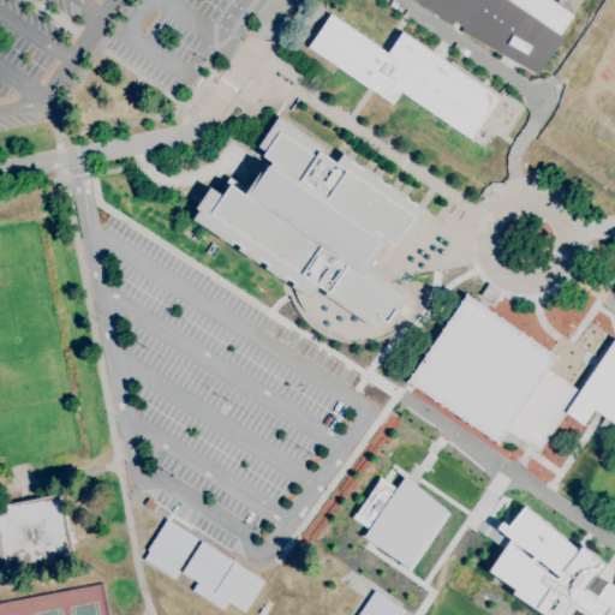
[(554,0),(573,13),(559,33),(562,36),(537,73),(460,30),(463,25),(454,19),(452,24),(417,0),(554,0)]
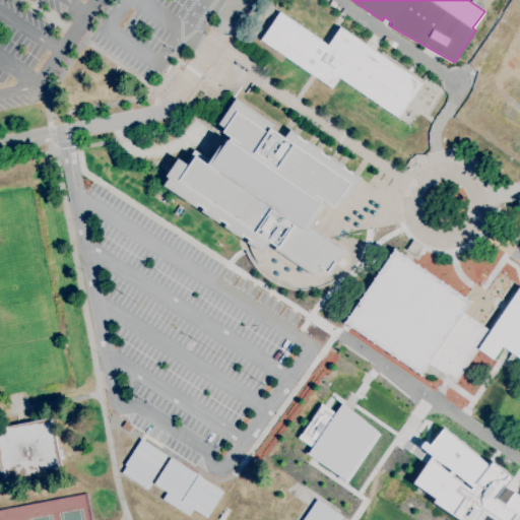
[(397,118),(338,78),(331,88),(261,40),(279,12),(328,46),(340,27),(421,83),(397,118)]
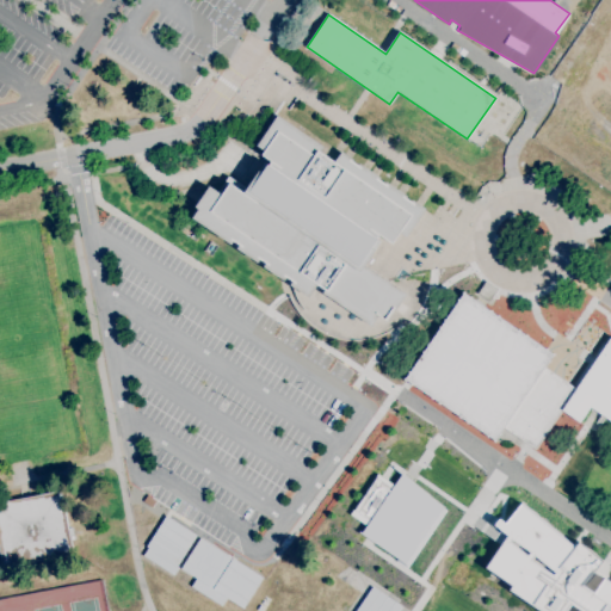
[(370,326),(322,294),(325,290),(316,285),(308,297),(290,285),(292,282),(287,278),(284,282),(263,267),(265,264),(259,260),(258,263),(236,248),(239,246),(233,242),(230,245),(192,218),(198,209),(195,207),(209,186),(222,195),(229,184),(244,193),(259,171),(263,173),(267,165),(269,166),(271,161),(261,155),(265,150),(257,146),(277,116),(323,147),(320,153),(334,162),(341,152),(353,160),(352,162),(358,166),(359,164),(380,178),(378,180),(384,184),(386,181),(407,196),(406,198),(411,202),(412,201),(425,209),(406,238),(399,233),(392,244),(378,235),(376,239),(381,242),(364,266),(406,295),(395,310),(393,309),(386,321),(378,315),(370,326)]
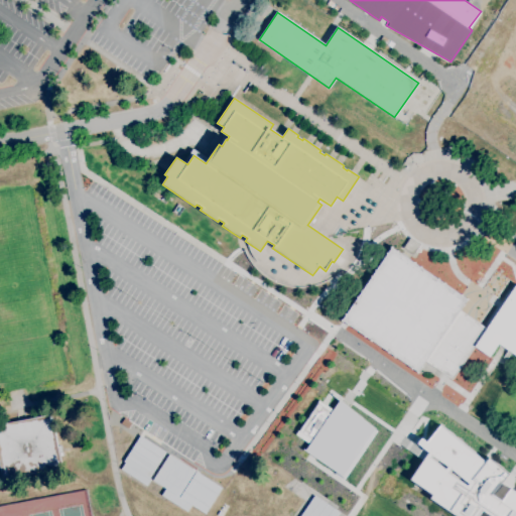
[(413,255),(403,248),(410,238),(420,245),(413,255)]
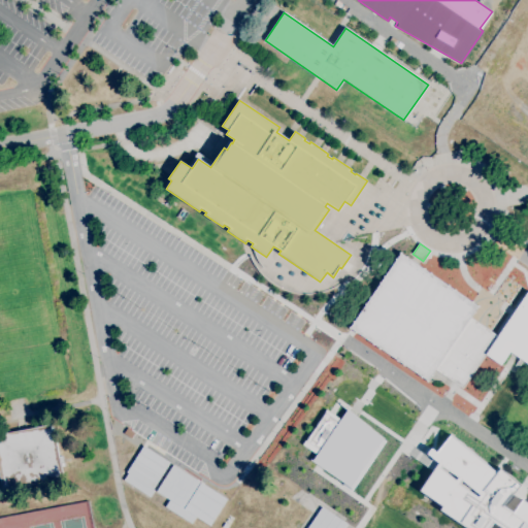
[(527,364),(509,352),(500,365),(486,355),(462,389),(434,369),(427,381),(350,328),(400,254),(477,306),(469,318),(497,336),(527,291),(527,364)]
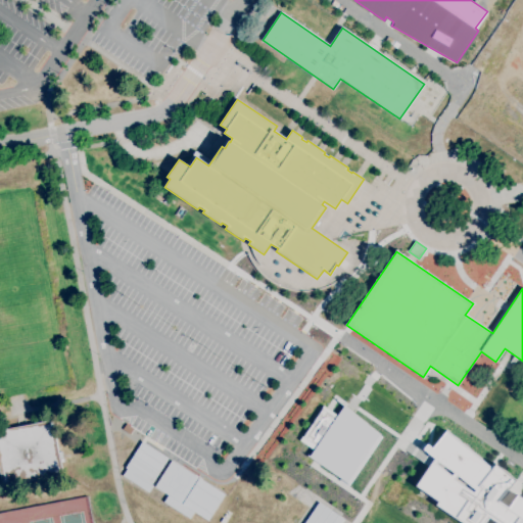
[(347,482),(380,433),(344,403),(337,414),(324,405),(300,438),(315,448),(310,456),(347,482)]
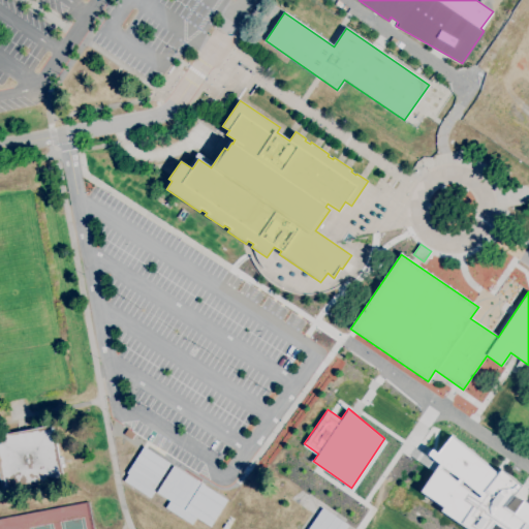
[(2,491),(0,479),(0,435),(53,425),(63,479),(2,491)]
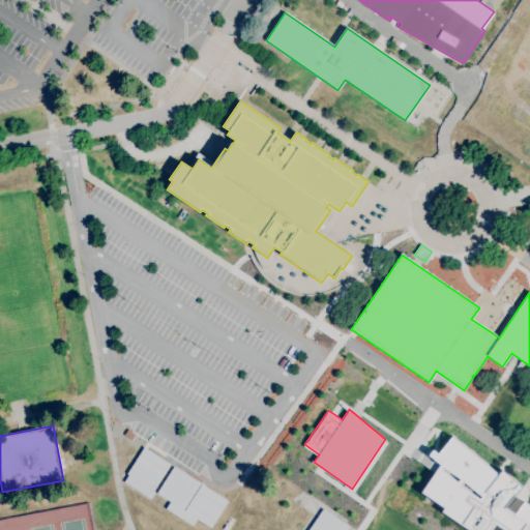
[(127,428),(123,434),(130,439),(135,433),(127,428)]
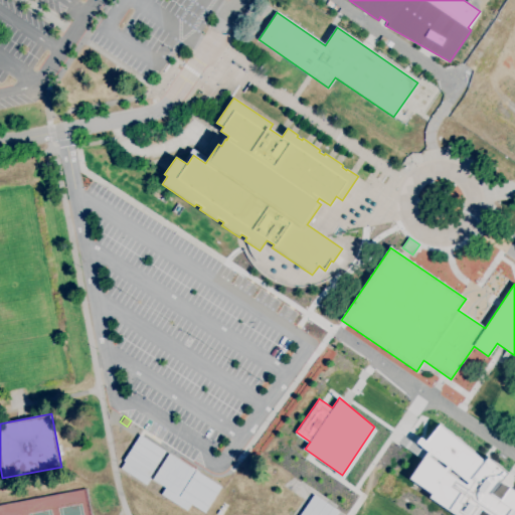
[(514,514),(461,514),(431,495),(434,491),(410,476),(432,443),(426,439),(440,421),(486,459),(489,455),(508,470),(491,491),(501,498),(511,486),(514,488),(514,514)]
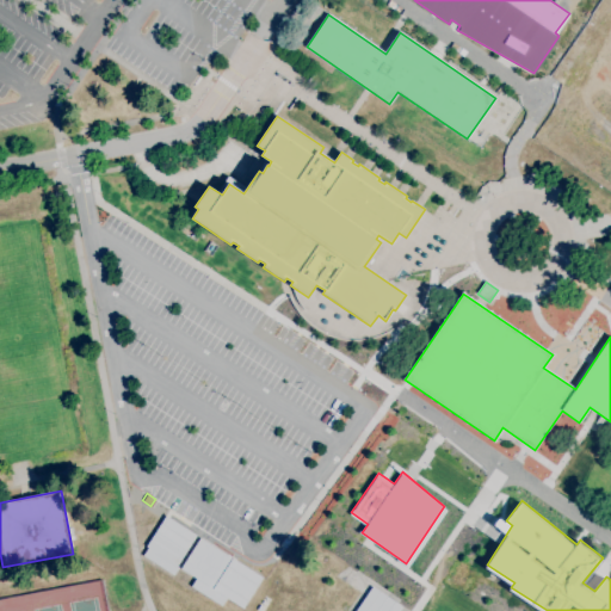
[(196,534),(177,565),(178,565),(173,573),(143,554),(148,547),(146,544),(165,514),(196,534)]
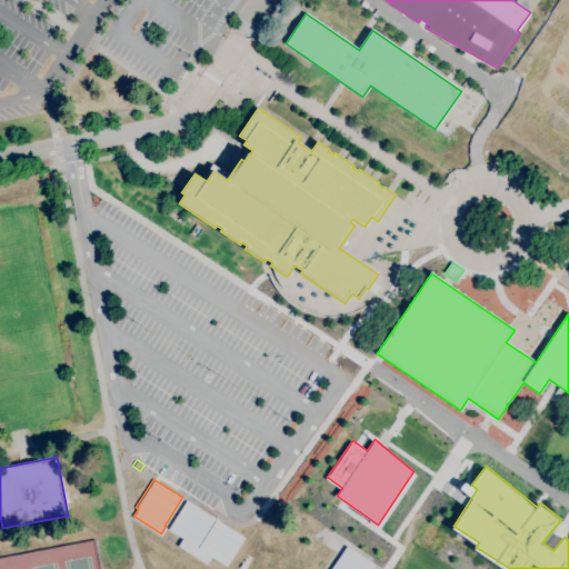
[(216,518),(245,537),(226,566),(210,556),(206,563),(177,545),(181,538),(167,529),(186,499),(215,518),(196,546),(198,547),(216,518)]
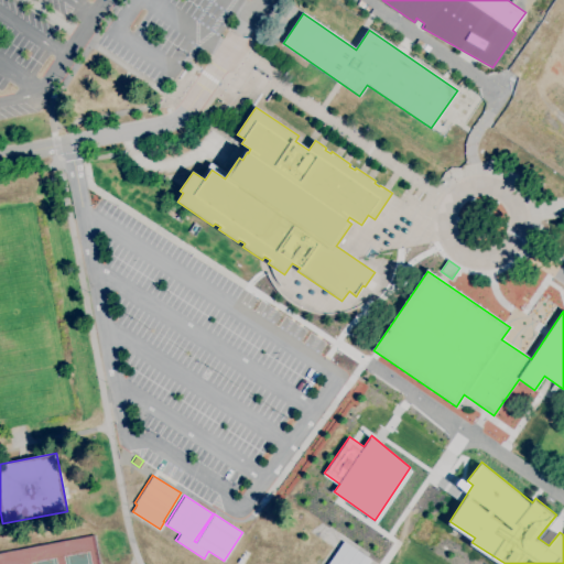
[(327,563),(343,541),(371,560),(368,563),(327,563)]
